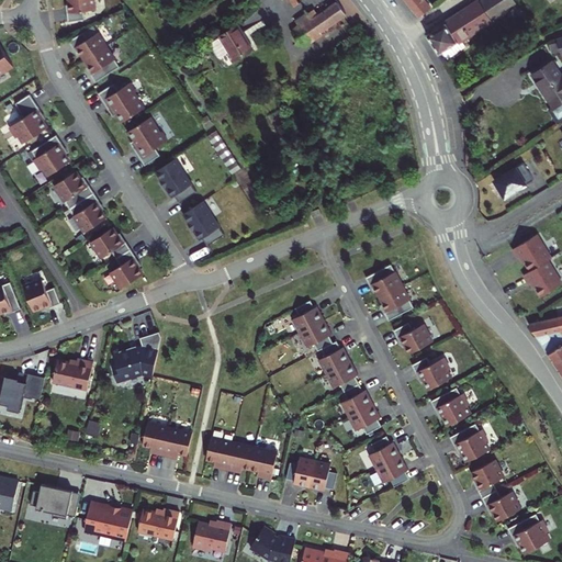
[(93,0),(68,0),(69,4),(70,12),(67,12),(68,22),(85,20),(83,11),(96,9),(93,0)]
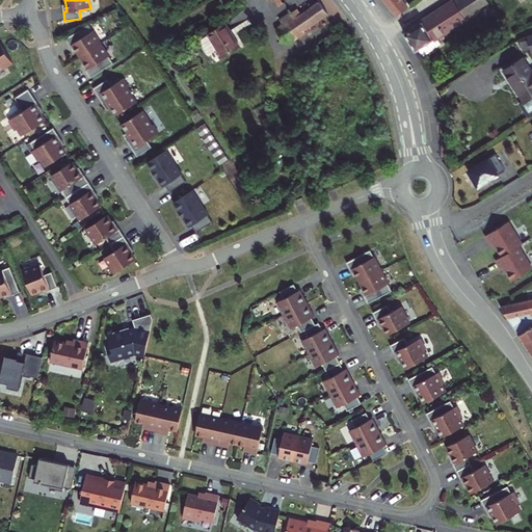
[(384,0),(397,15),(409,4),(405,0),(384,0)]
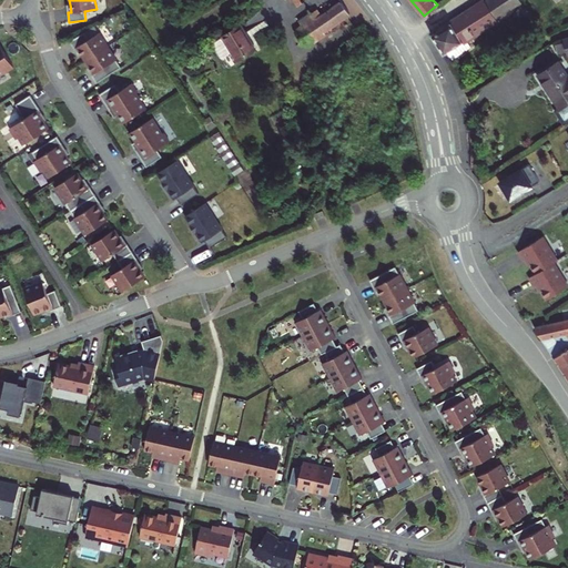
[(484,0),(483,0),(432,34),(444,54),(447,51),(452,58),(470,46),(466,39),(496,20),(496,18),(521,1),(519,0),(485,0),(485,1),(484,0)]
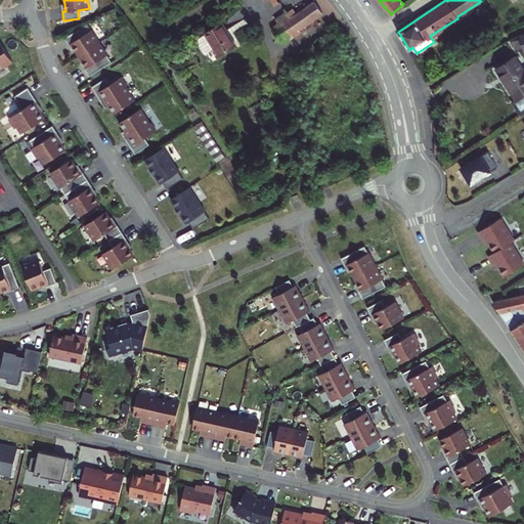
[(313,2),(296,14),(291,18),(299,30),(321,14),(313,2)]
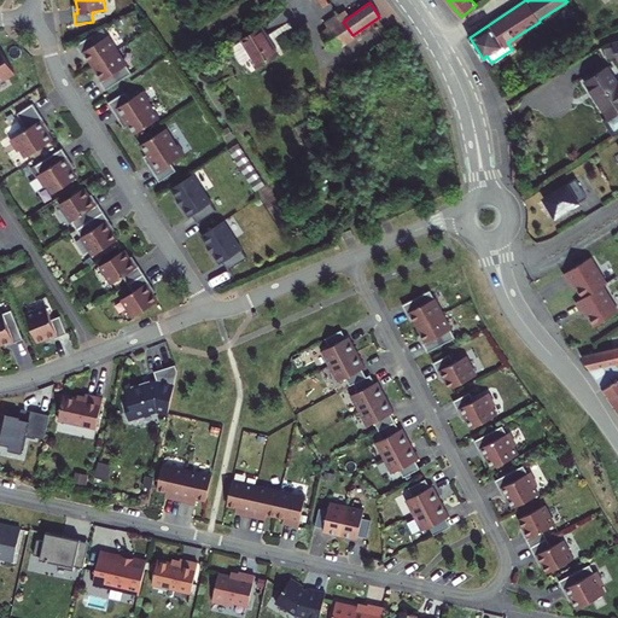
[(343,22),(349,17),(344,11),(326,24),(331,31),(339,44),(353,35),(343,22)]
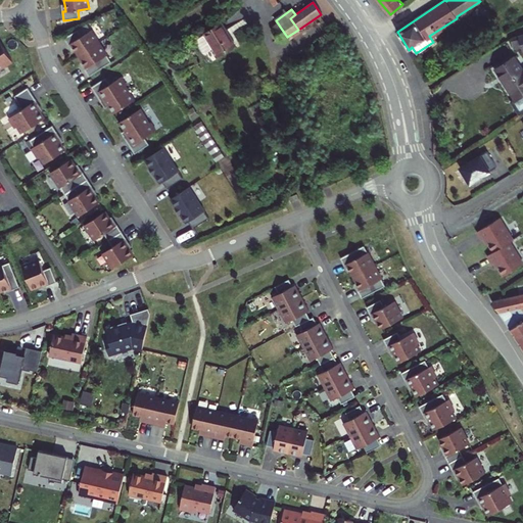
[(223,22),(205,34),(218,55),(235,44),(230,36),(229,37),(226,31),(227,31),(223,22)]
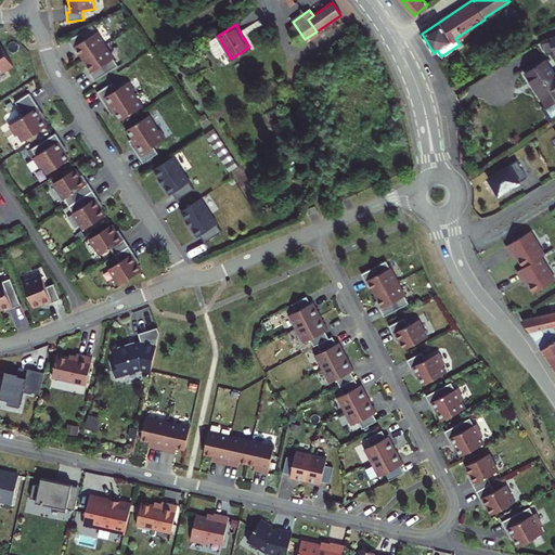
[(92,25),(82,31),(87,39),(97,33),(92,25)]
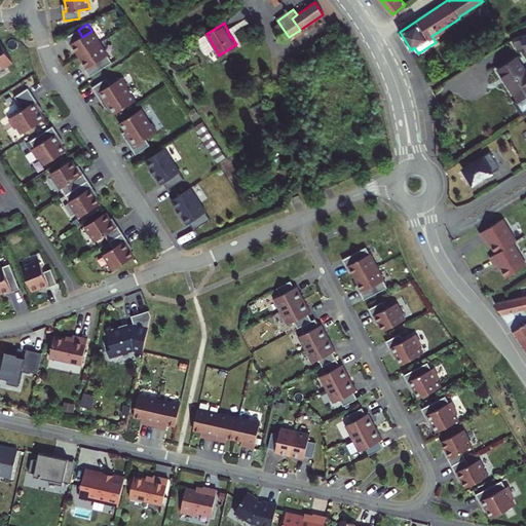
[(283,42),(289,37),(282,27),(275,31),(283,42)]
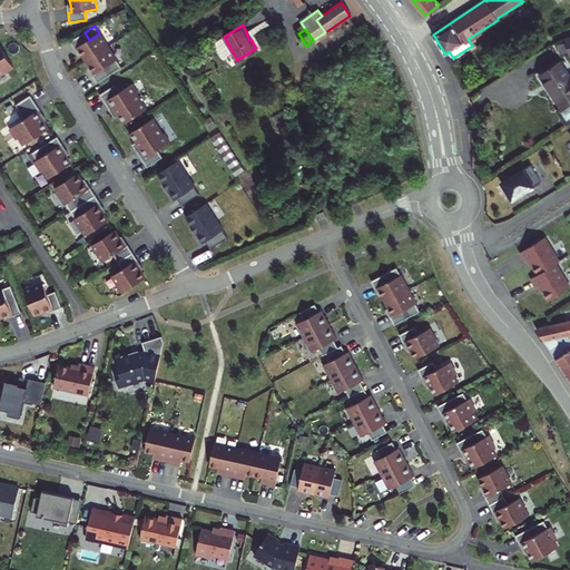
[(82,55),(86,61),(108,47),(99,33),(89,40),(85,32),(70,42),(75,50),(78,48),(82,55)]
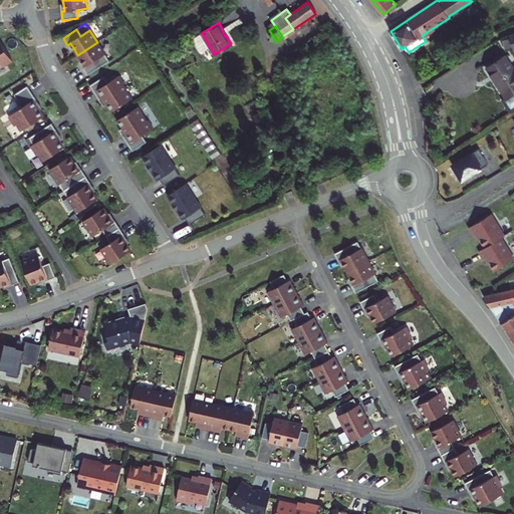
[(0,67),(12,60),(0,40),(0,67)]
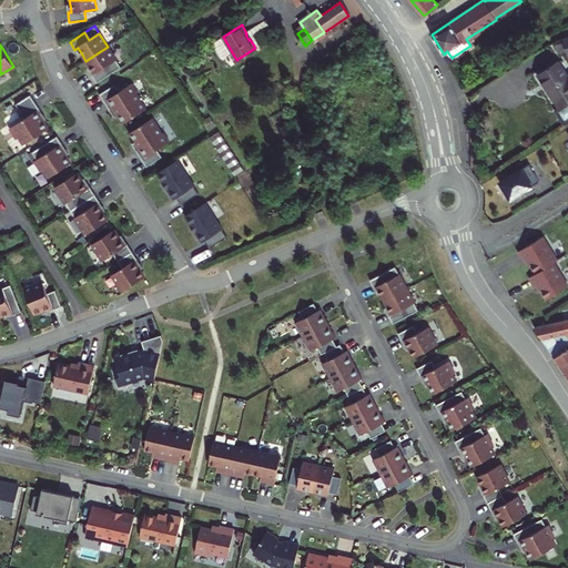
[(108,47),(85,61),(90,67),(94,73),(92,75),(97,83),(121,67),(108,47)]
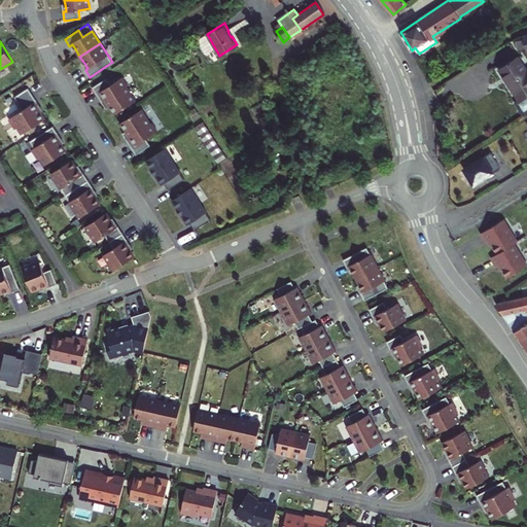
[(517,57),(498,68),(518,99),(514,101),(522,114),(526,110),(526,68),(526,70),(517,57)]
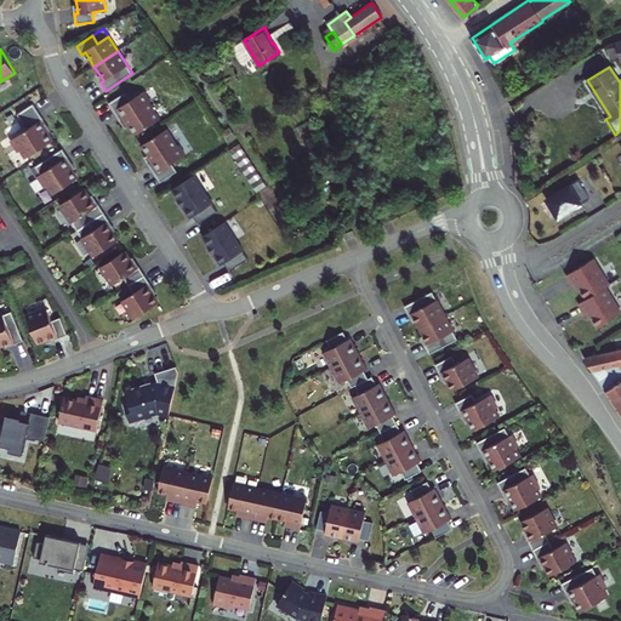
[(129,126),(135,136),(160,119),(149,102),(151,102),(144,91),(131,100),(126,92),(109,103),(120,120),(124,118),(129,126)]
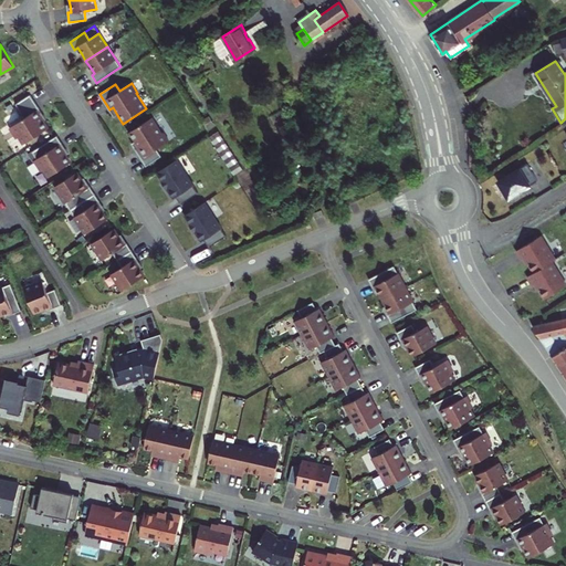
[(19,137),(23,145),(48,128),(45,124),(37,112),(40,109),(30,95),(16,104),(24,118),(10,128),(17,138),(19,137)]
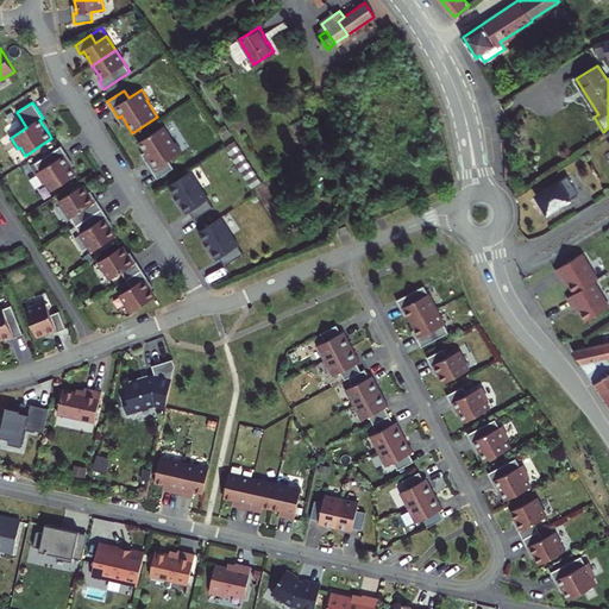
[(39,120),(49,133),(51,131),(43,118),(39,120)]
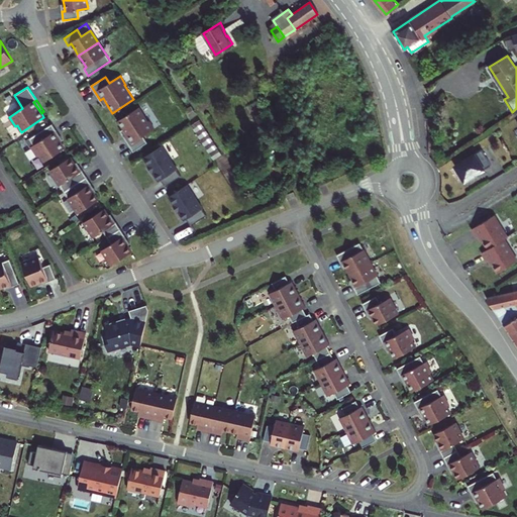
[(124,137),(133,151),(147,142),(143,136),(154,129),(148,120),(148,121),(138,107),(118,121),(123,129),(127,135),(124,137)]
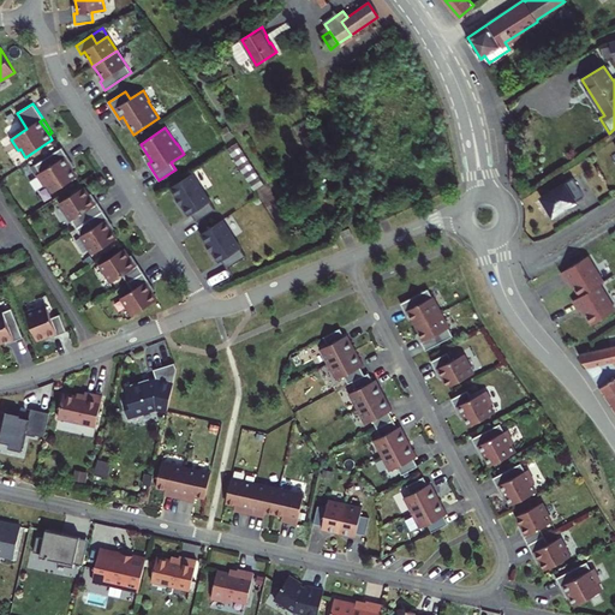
[(237,143),(227,149),(255,191),(263,185),(237,143)]
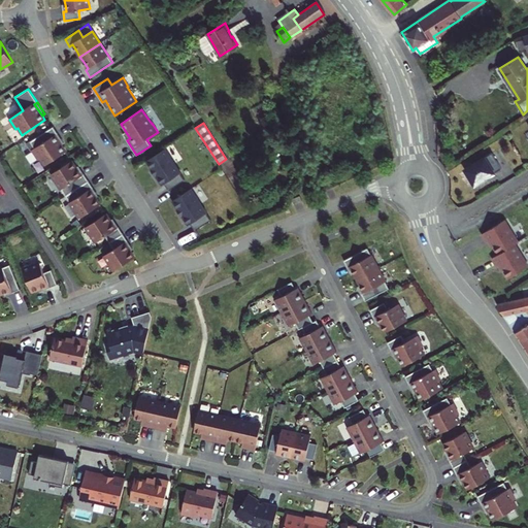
[(58,134),(53,127),(30,142),(34,149),(32,150),(38,160),(40,159),(45,165),(66,152),(61,145),(55,135),(58,134)]
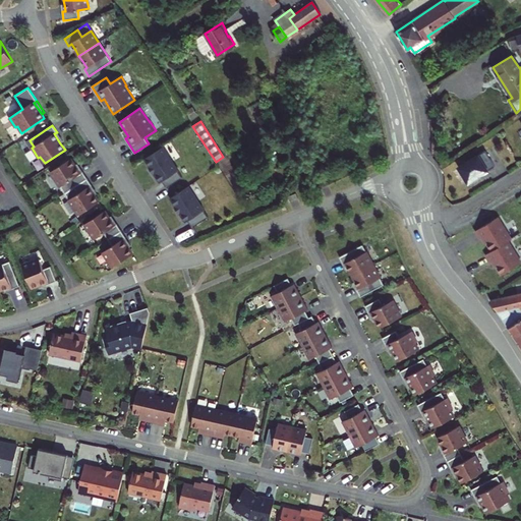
[(54,133),(60,143),(63,141),(57,132),(54,133)]
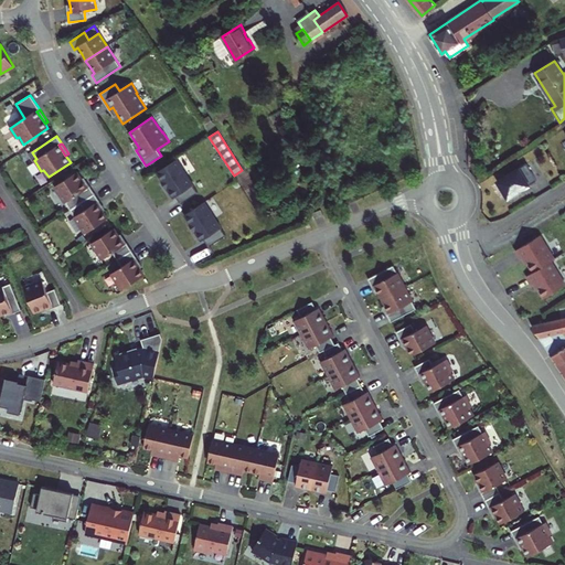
[(176,159),(157,172),(162,181),(161,182),(166,189),(167,188),(173,198),(176,196),(180,204),(198,193),(176,159)]
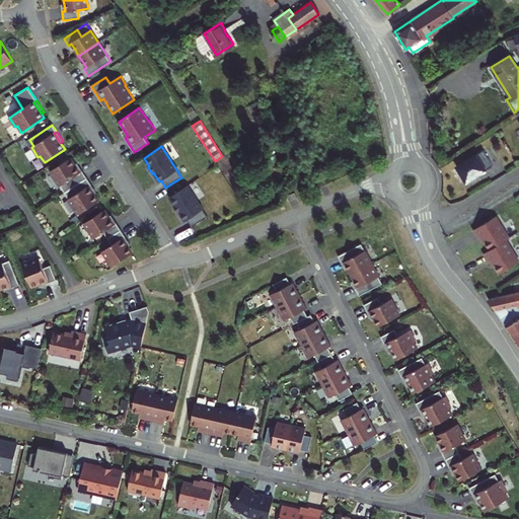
[(483,149),(456,164),(465,179),(477,172),(478,175),(486,170),(485,168),(492,164),(483,149)]
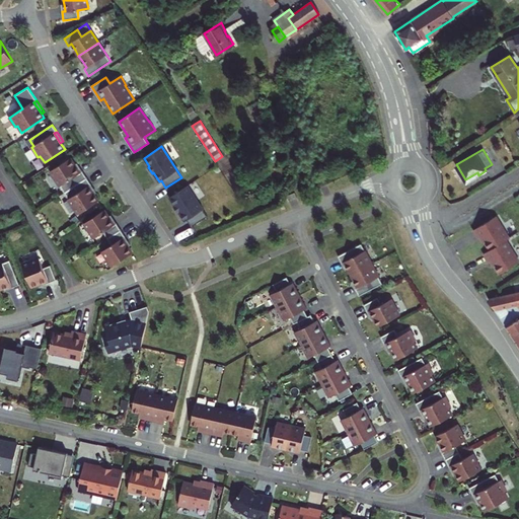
[(73,187),(86,177),(82,171),(80,172),(74,164),(70,158),(50,171),(64,193),(73,187)]
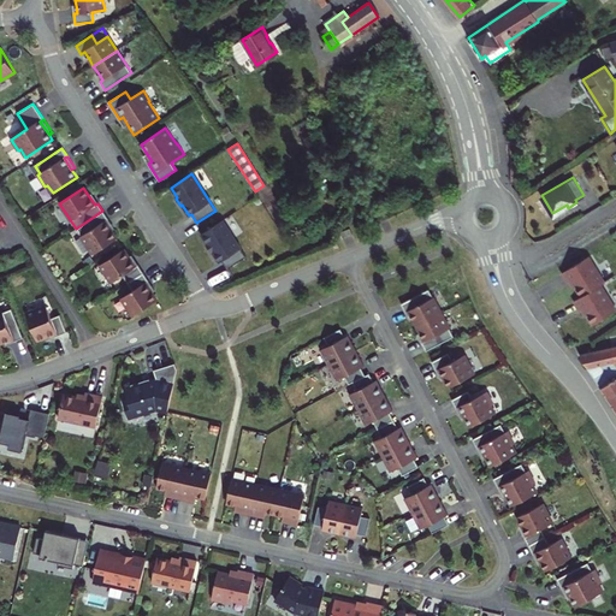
[(102,211),(87,221),(76,229),(81,236),(93,254),(117,240),(112,231),(106,221),(108,219),(102,211)]
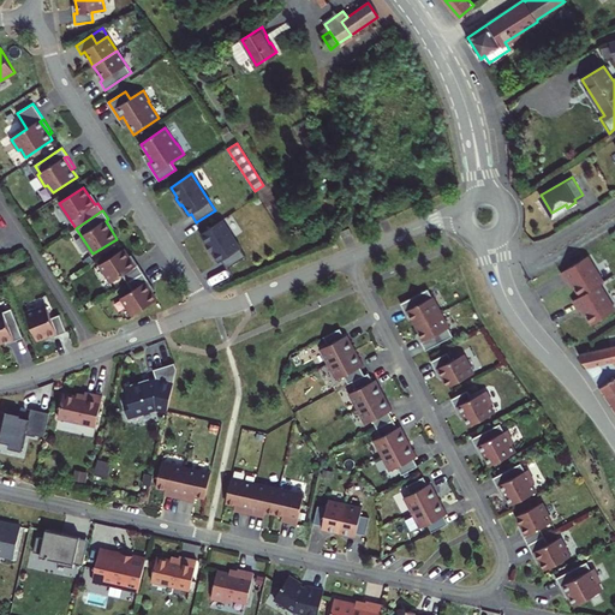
[(222,220),(201,234),(207,244),(206,245),(210,252),(212,251),(219,262),(221,261),(227,269),(245,256),(222,220)]
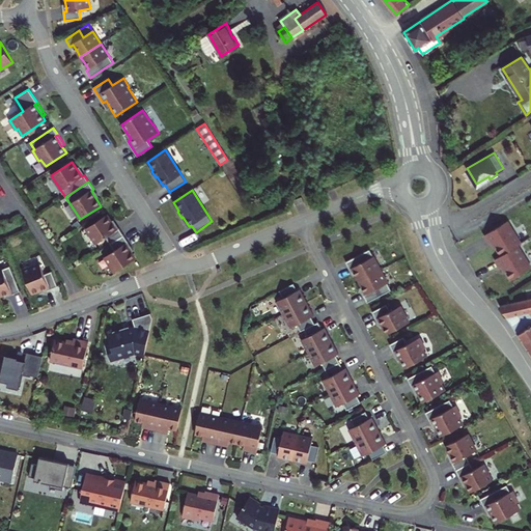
[(292,201),(295,206),(304,202),(302,197),(292,201)]
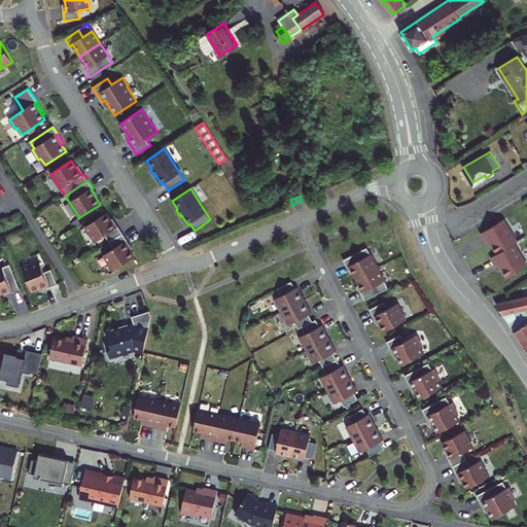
[(109,242),(123,234),(117,226),(115,229),(110,220),(106,213),(85,226),(95,242),(105,236),(109,242)]
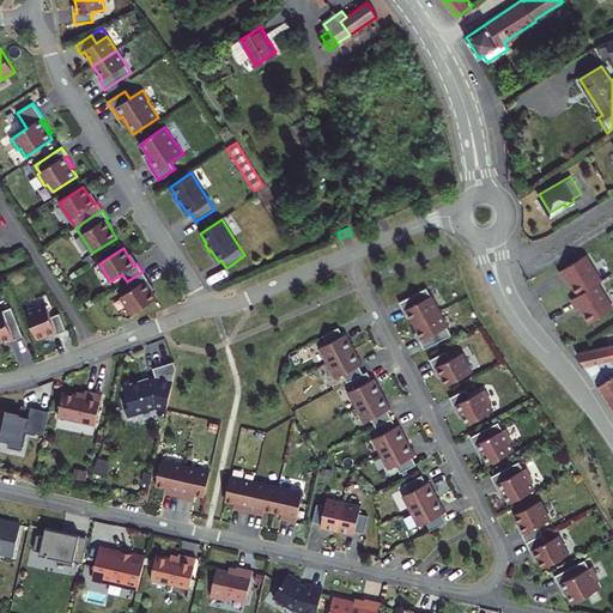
[(570,280),(577,292),(596,280),(600,278),(584,253),(558,268),(564,278),(568,277),(570,280)]
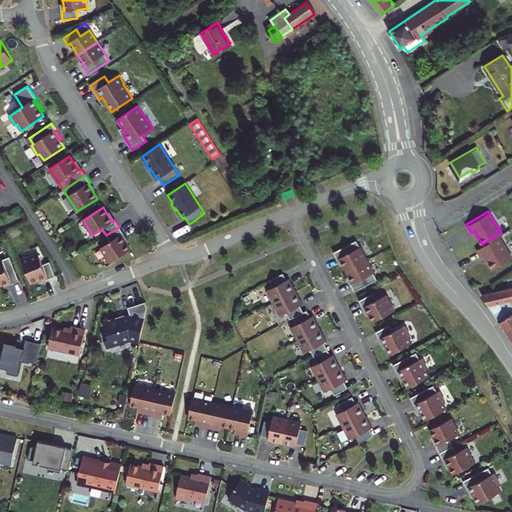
[(119,227),(106,235),(110,241),(101,248),(110,263),(130,250),(126,243),(121,235),(123,234),(119,227)]
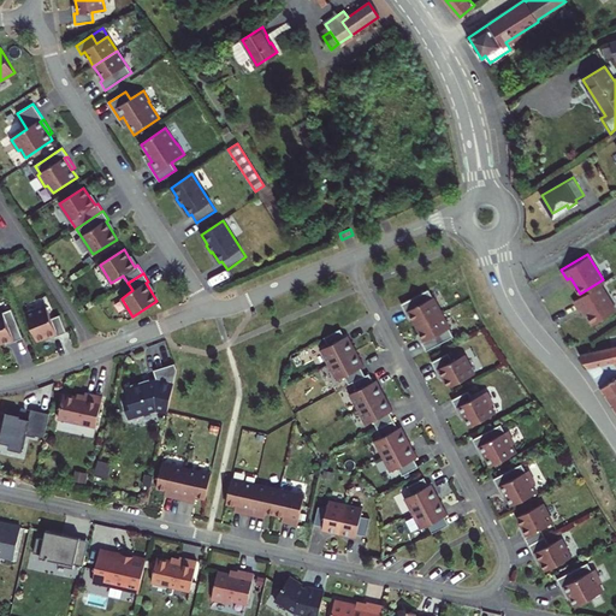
[(580,294),(573,298),(579,308),(582,306),(585,312),(592,323),(615,308),(599,282),(580,294)]
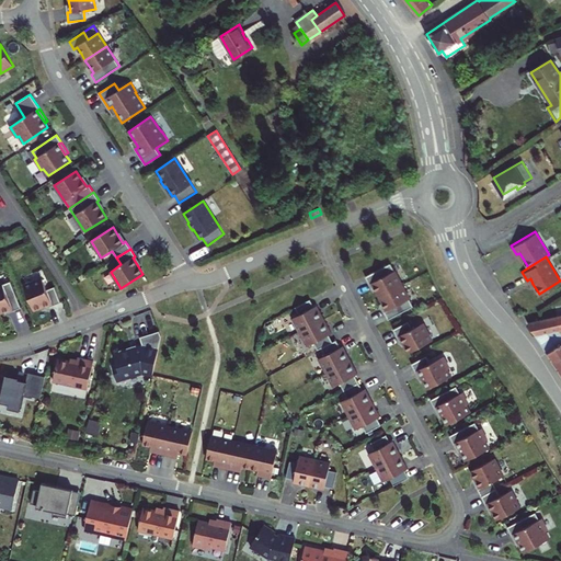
[(376,290),(379,297),(402,285),(390,263),(365,277),(369,285),(371,284),(376,290)]
